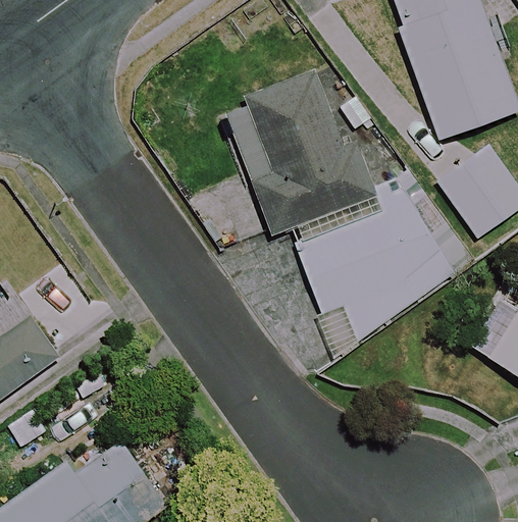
[(517,103),(478,0),(385,0),(438,142),(517,112),(517,103)]
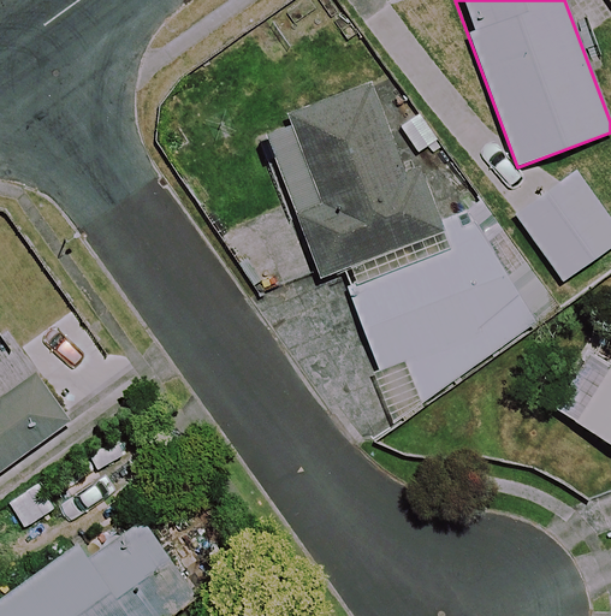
[(339,272),(444,217),(414,159),(440,146),(396,60),(288,116),(328,194),(292,213),(327,278),(339,272)]
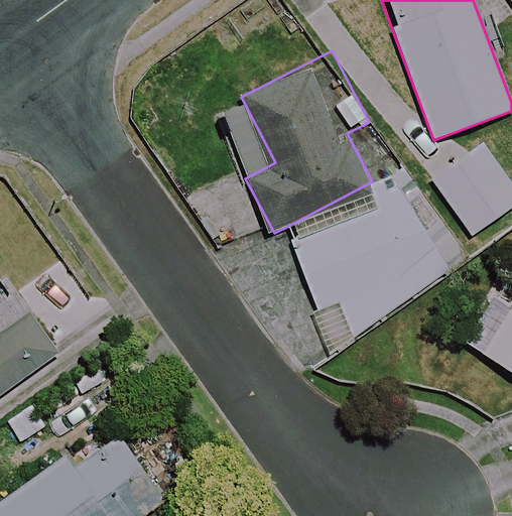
[(511,181),(487,144),(433,180),(473,237),(511,210),(511,181)]
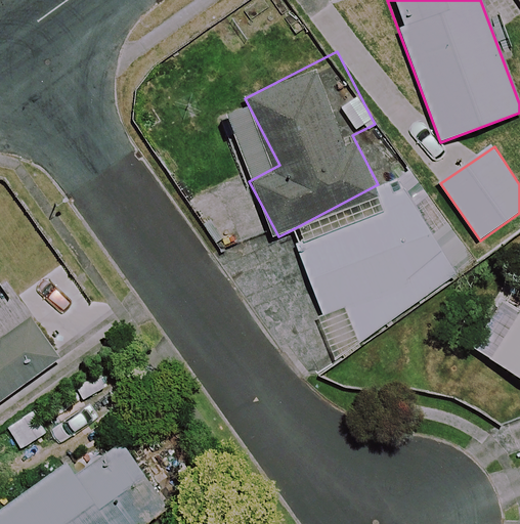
[(378,184),(289,231),(331,313),(343,307),(358,336),(461,281),(416,195),(391,209),(378,184)]
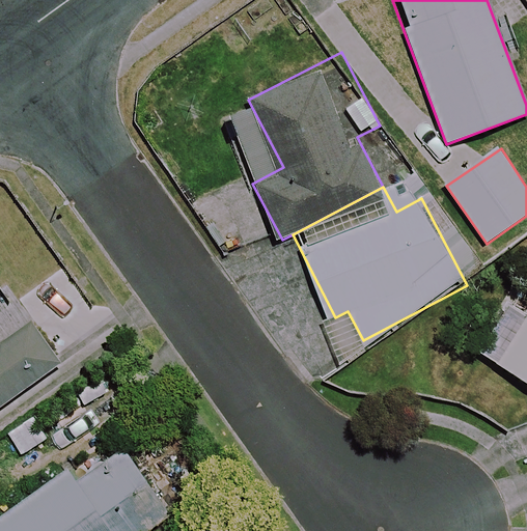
[(526,313),(511,304),(481,353),(526,381),(526,313)]
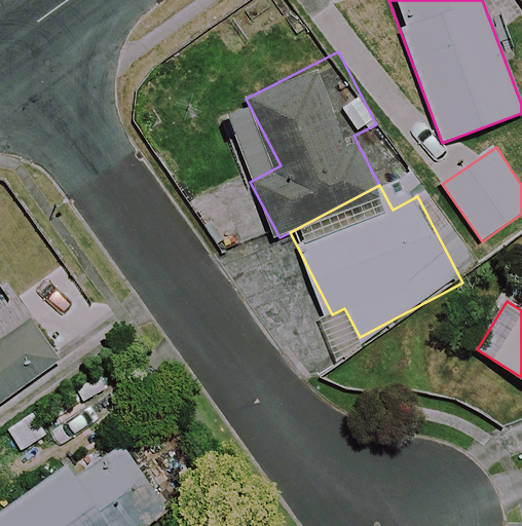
[(0,341),(0,340),(0,403),(62,362),(33,320),(0,341)]
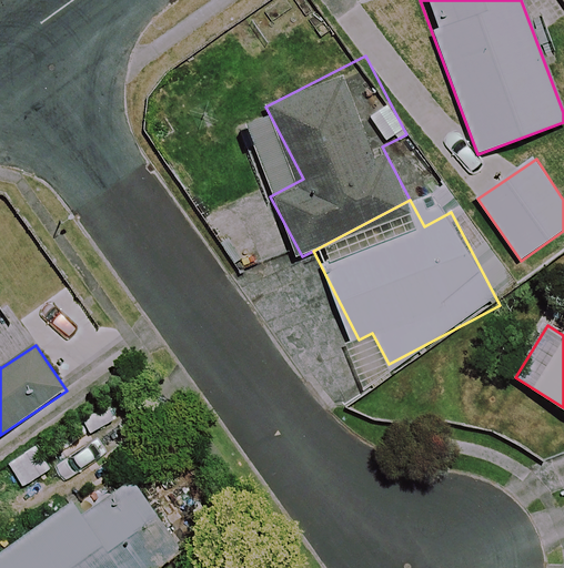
[(160,567),(181,554),(133,485),(87,517),(79,505),(0,558),(0,567),(160,567)]
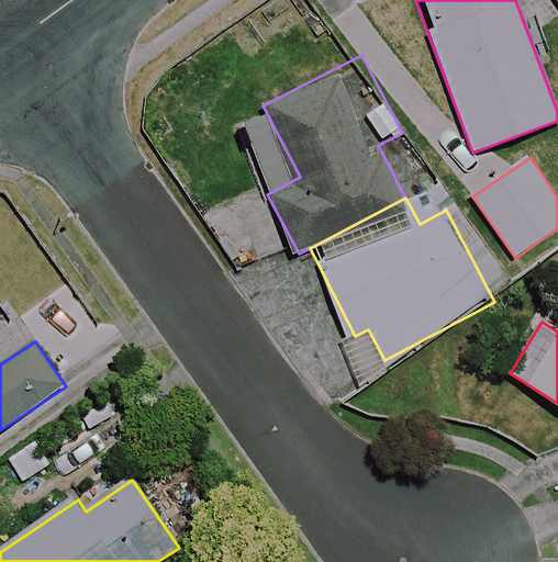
All buildings are outlined.
